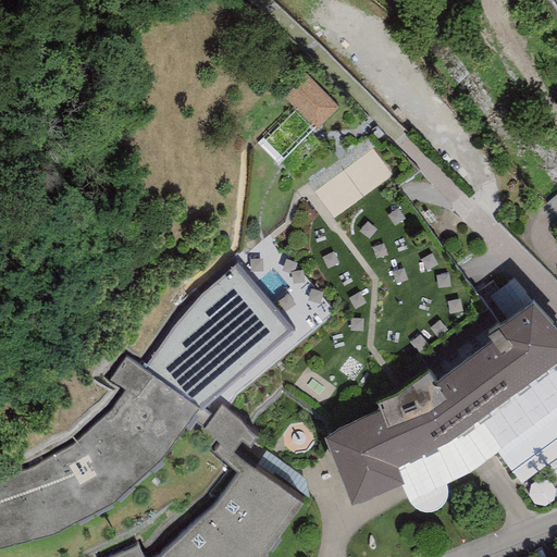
[(284,95),(317,127),(338,106),(306,73),(284,95)]
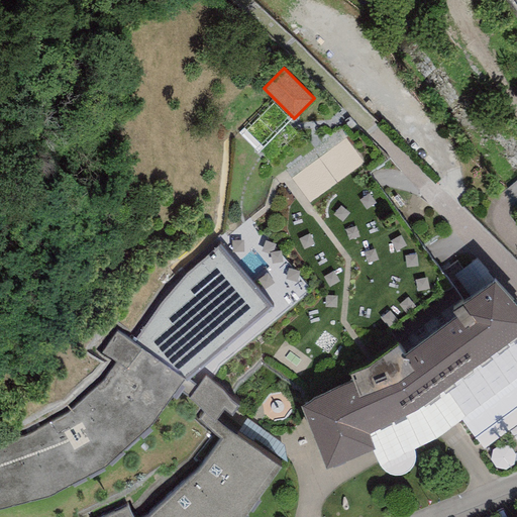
[(160,306),(132,344),(186,379),(272,308),(219,245),(185,276),(160,306)]
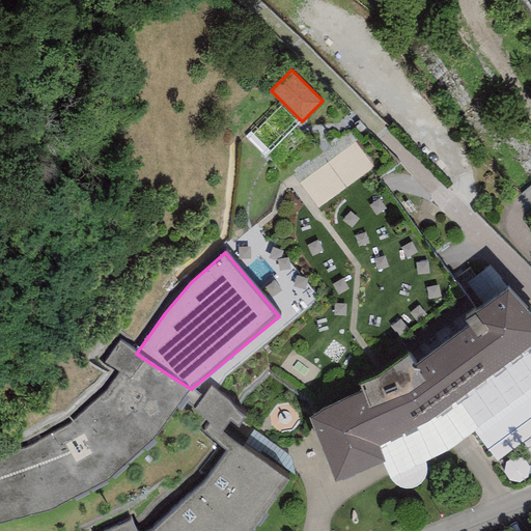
[(530,294),(508,270),(462,306),(468,312),(417,348),(408,339),(398,348),(380,364),(359,372),(363,381),(309,398),(335,462),(379,446),(390,474),(423,457),(449,445),(473,427),(530,385),(530,294)]
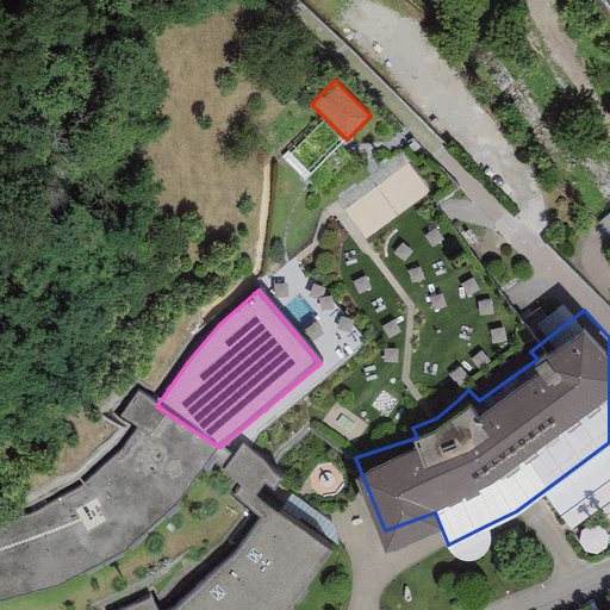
[(156,406),(136,393),(120,417),(137,428),(119,453),(79,491),(26,517),(0,526),(0,601),(62,586),(129,548),(174,505),(219,447),(156,406)]
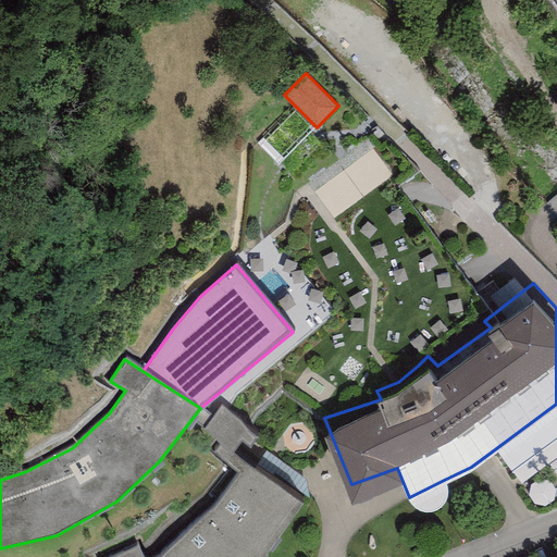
[(556,434),(556,404),(496,448),(511,469),(556,434)]
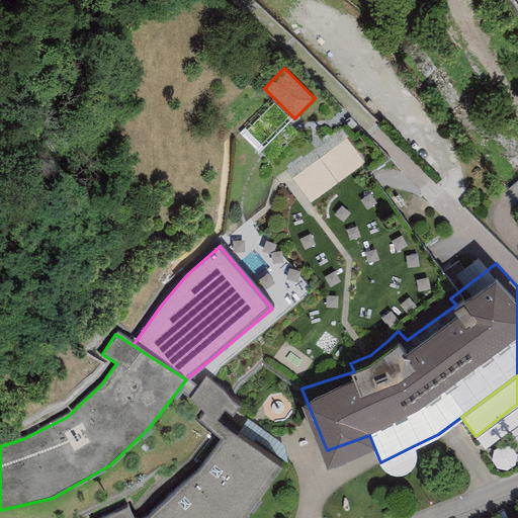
[(239,408),(205,377),(189,401),(204,413),(198,421),(223,439),(199,471),(153,517),(151,517),(132,517),(126,508),(104,517),(245,517),(249,515),(280,470),(217,421),(224,411),(232,416),(239,408)]
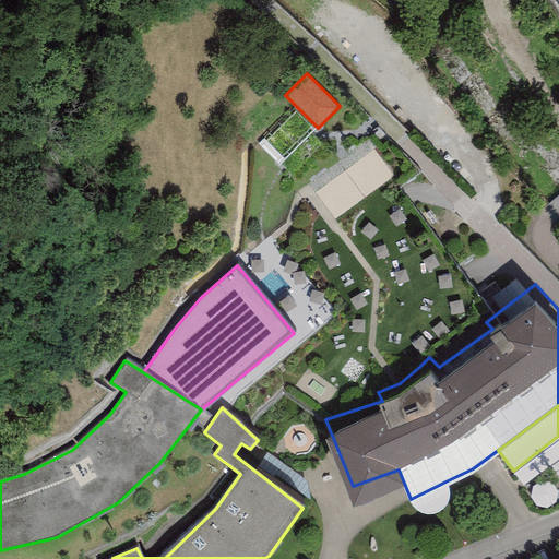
[(448,487),(445,482),(411,499),(414,503),(418,507),(424,509),(429,510),(435,509),(439,507),(443,502),(447,498),(448,492),(448,487)]
